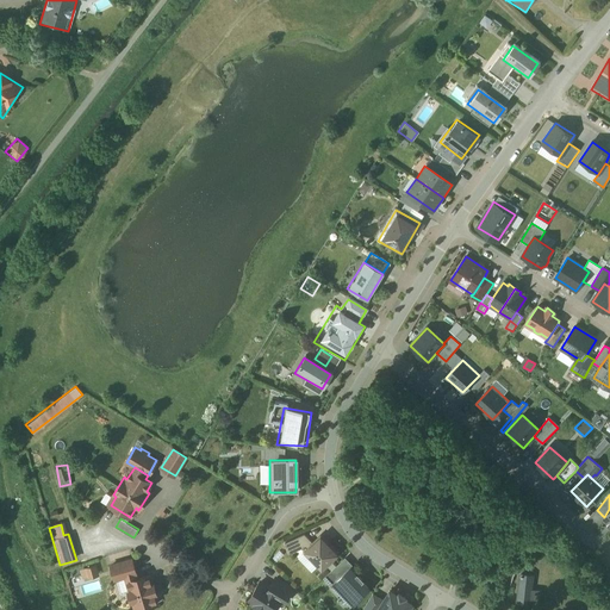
[(338,553),(321,535),(311,545),(304,552),(322,570),(338,553)]
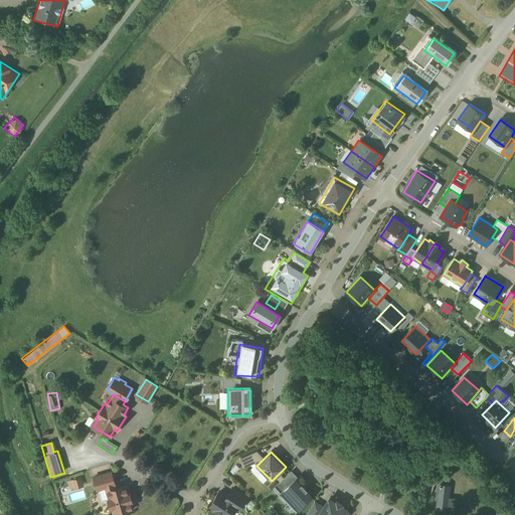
[(256,466),(263,460),(255,453),(240,460),(243,468),(253,463),(256,466)]
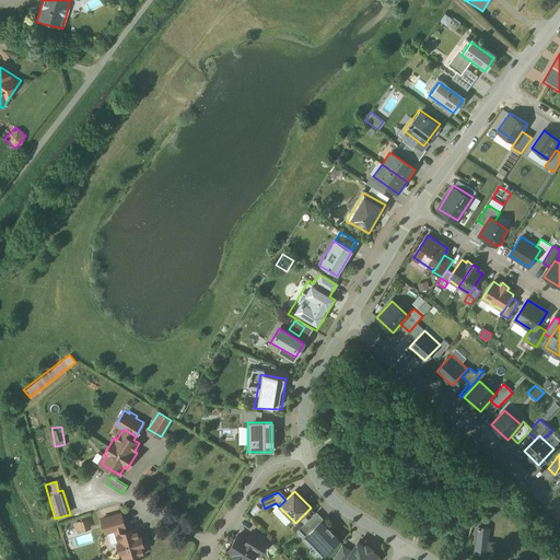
[(116,534),(125,532),(120,514),(98,521),(103,534),(115,531),(116,534)]
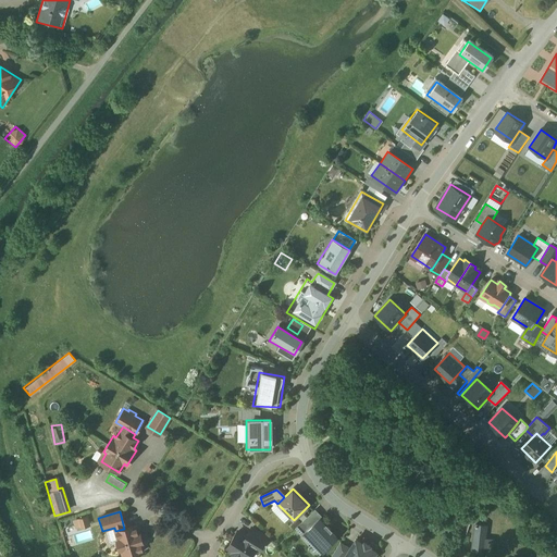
[(73,527),(63,528),(65,546),(76,545),(75,540),(78,540),(77,533),(89,532),(87,516),(73,518),(73,527)]
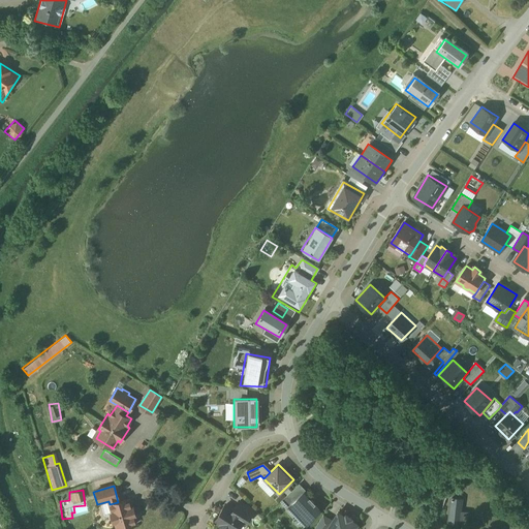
[(69,499),(68,491),(57,493),(58,500),(69,499)]
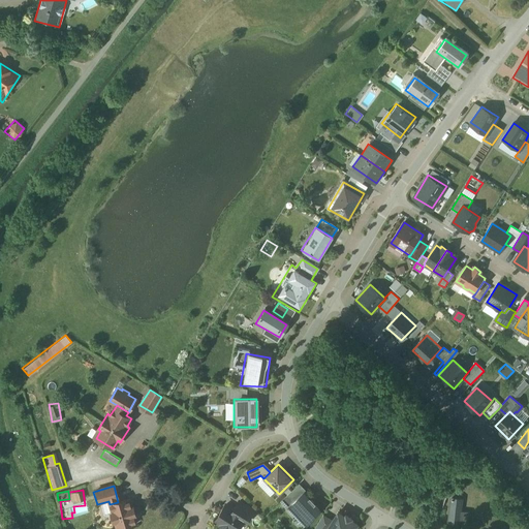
[(319,510),(303,492),(288,505),(305,524),(319,510)]
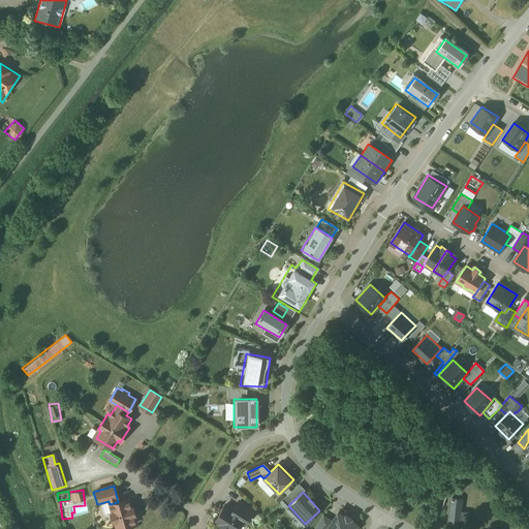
[(463,498),(447,496),(444,521),(460,523),(463,498)]
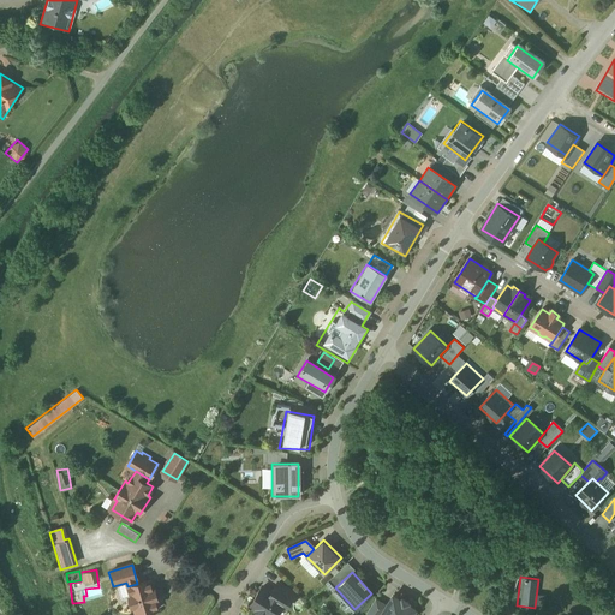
[(127,586),(126,586),(133,614),(148,614),(159,613),(149,580),(137,584),(127,586)]
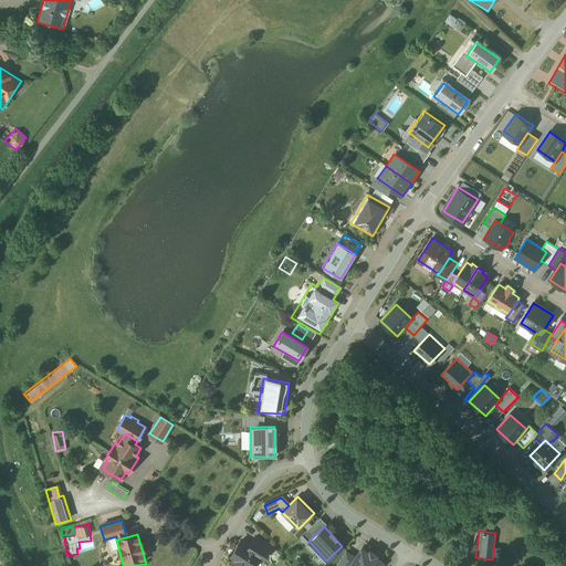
[(248,547),(239,542),(228,562),(236,565),(251,565),(255,559),(261,562),(270,547),(253,538),(248,547)]
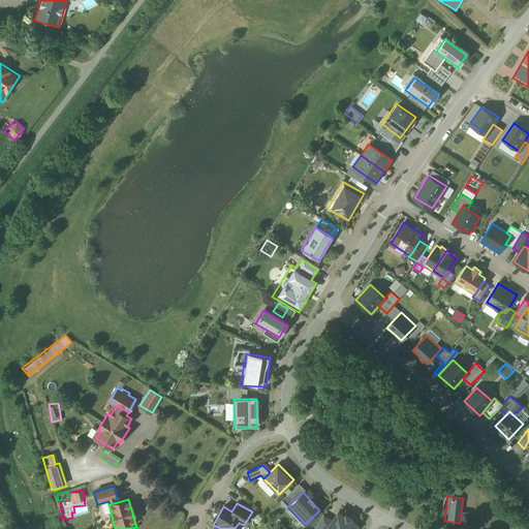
[(353,528),(356,525),(336,512),(331,521),(325,528),(353,528)]
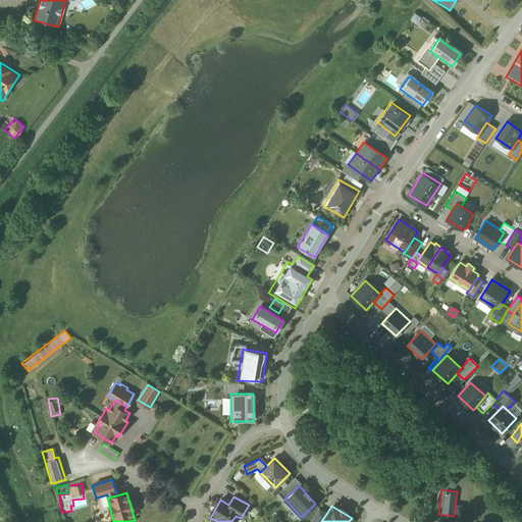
[(321,521),(326,514),(319,510),(311,521),(321,521)]
